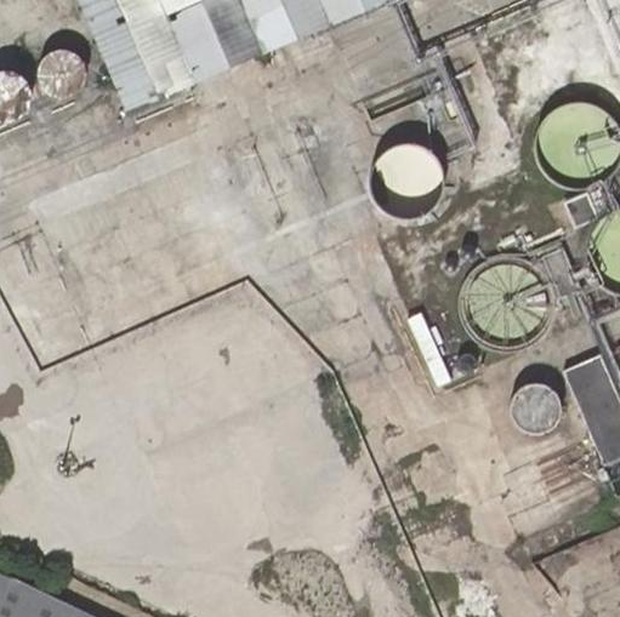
[(77,0),(124,108),(381,0),(77,0)]
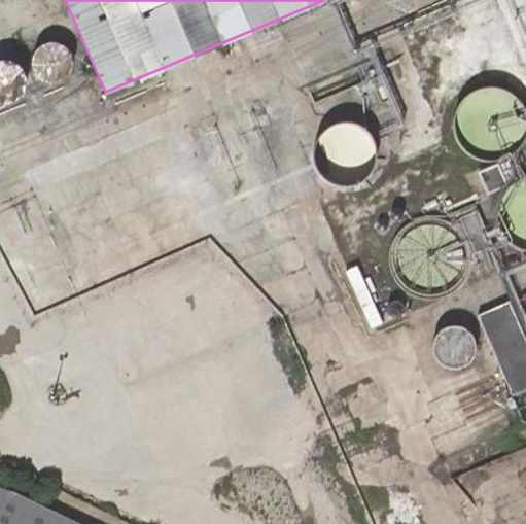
[(46,41),(41,43),(38,45),(35,49),(32,58),(32,64),(34,72),(38,77),(46,81),(55,82),(63,79),(67,76),(72,69),(73,60),(71,51),(66,44),(58,41),(51,40),(46,41)]
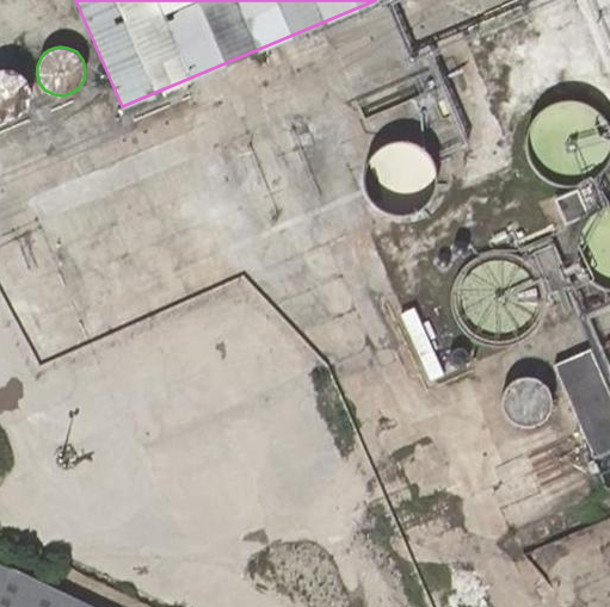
[(22,78),(17,73),(13,72),(7,69),(1,69),(0,69),(0,116),(4,117),(13,115),(19,111),(25,104),(28,93),(26,87),(22,78)]
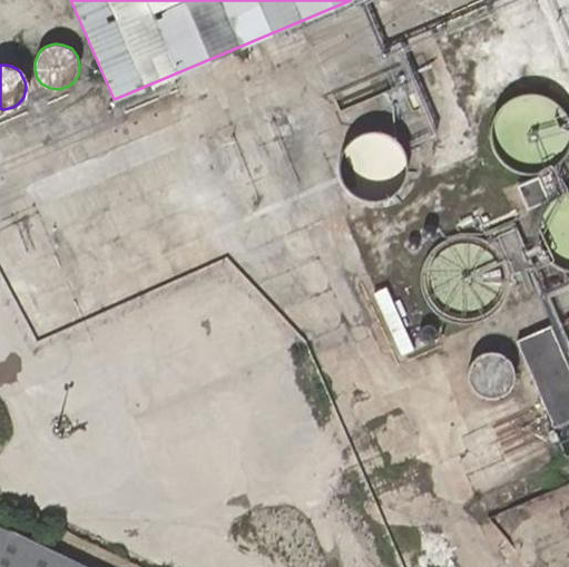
[(493,120),(492,126),(490,132),(493,148),(501,163),(516,173),(527,175),(531,176),(542,174),(558,166),(565,157),(568,149),(568,120),(566,114),(553,101),(538,96),(527,95),(511,100),(499,111),(493,120)]
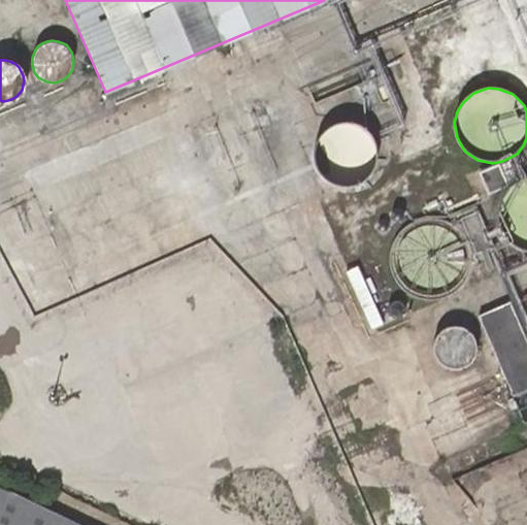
[(320,138),(316,146),(315,151),(315,159),(319,171),(328,181),(335,185),(344,187),(349,186),(353,186),(361,183),(370,173),(375,162),(376,154),(373,140),(365,131),(358,126),(354,125),(340,124),(328,129),(320,138)]
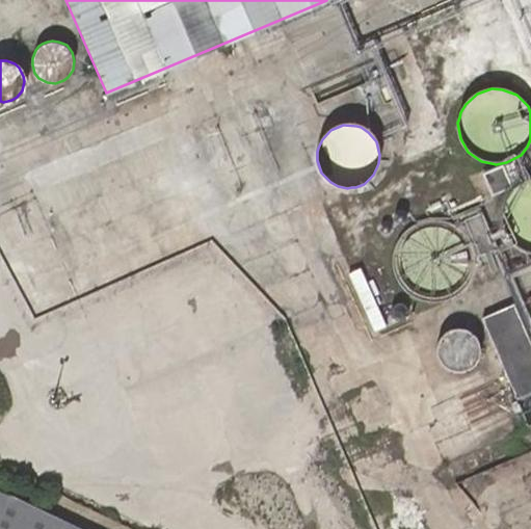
[(530,177),(527,179),(513,186),(504,199),(501,209),(501,219),(502,225),(506,234),(509,238),(516,245),(530,252),(530,177)]
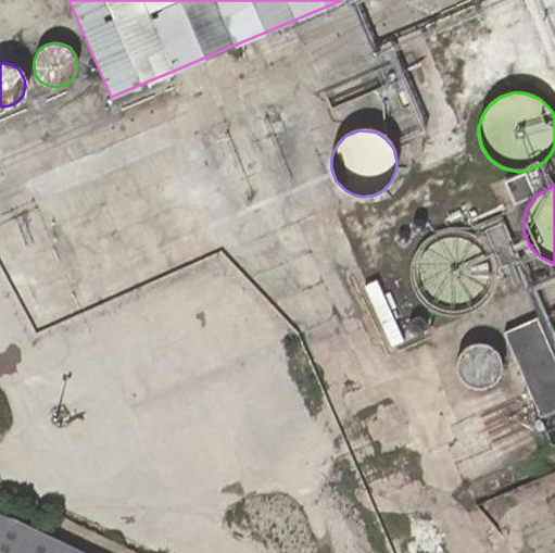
[(495,280),(496,268),(520,259),(503,222),(472,233),(458,228),(453,227),(436,231),(425,238),(417,248),(413,259),(411,271),(413,283),(417,293),(425,303),(434,310),(445,314),(452,314),(464,313),(475,309),(489,297),(492,291),(495,280)]
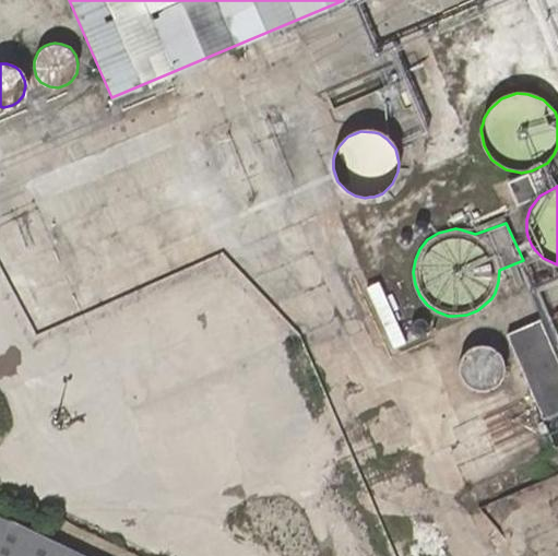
[(557,361),(539,319),(507,332),(545,418),(557,413),(557,361)]
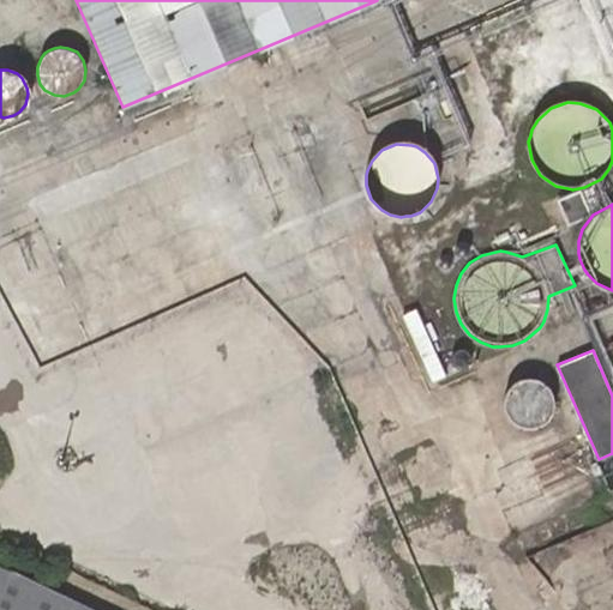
[(530,376),(528,378),(524,378),(521,379),(515,382),(509,390),(505,397),(505,406),(510,416),(515,421),(524,426),(534,426),(541,424),(548,418),(553,409),(554,399),(552,392),(546,384),(538,379),(530,376)]
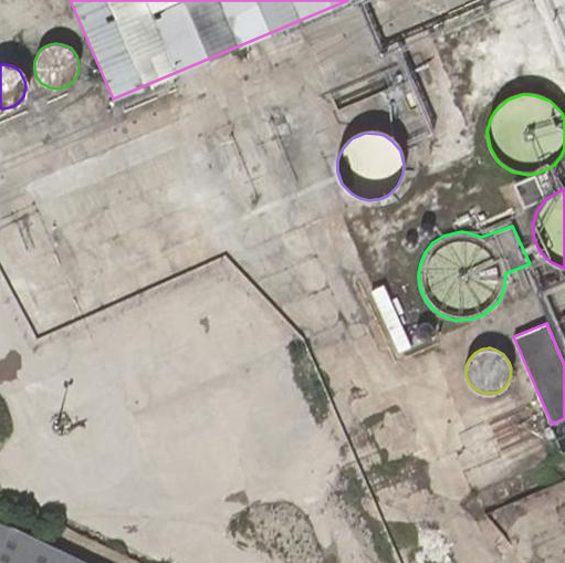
[(91,562),(0,519),(0,562),(91,562)]
